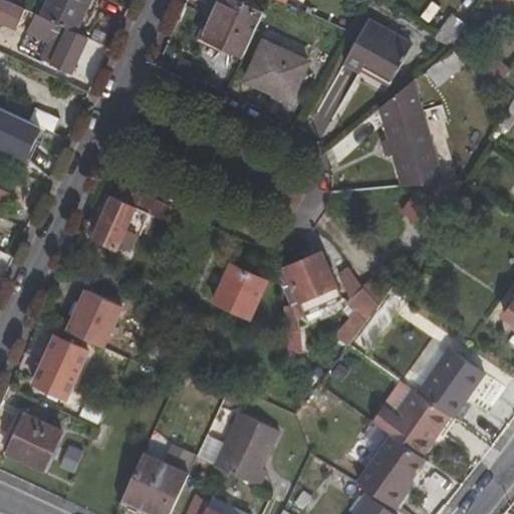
[(0,0),(0,17),(19,26),(27,10),(4,0),(0,0)]
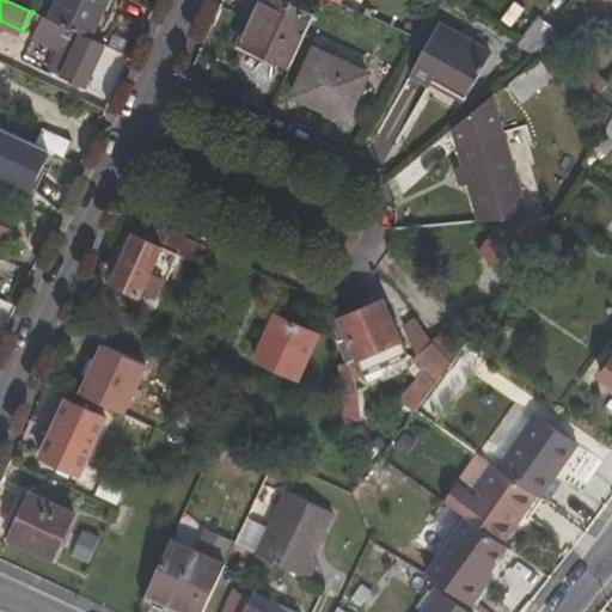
[(68,28),(81,34),(91,37),(103,16),(109,0),(59,0),(50,19),(68,28)]
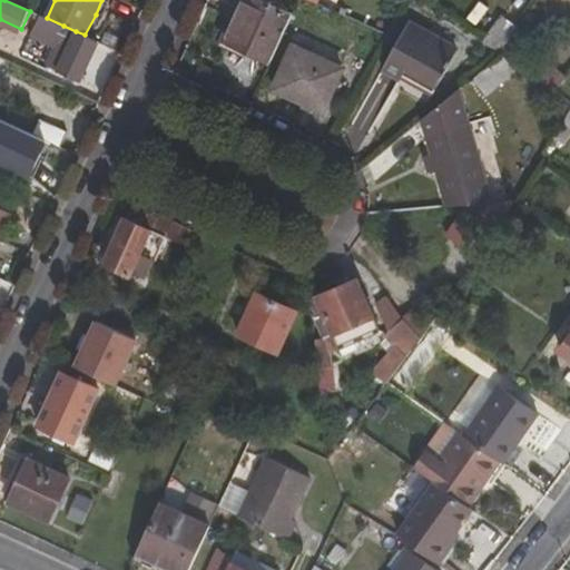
[(104,18),(111,0),(101,0),(96,15),(104,18)]
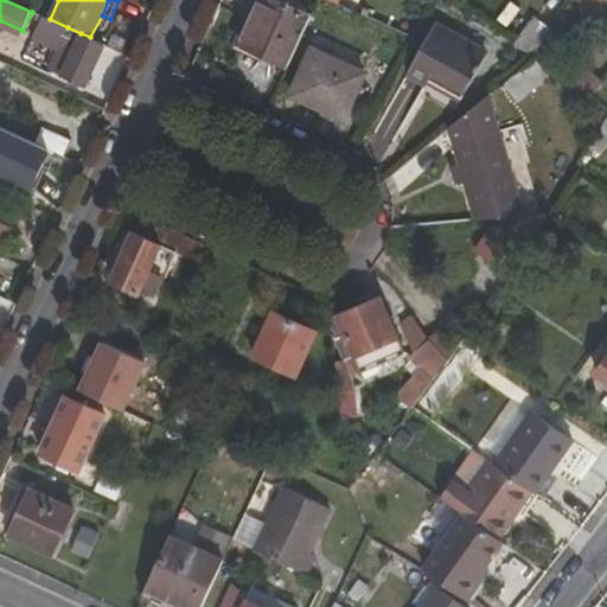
[(270,61),(273,57),(292,65),(313,18),(275,0),(263,0),(256,18),(248,16),(235,43),(270,61)]
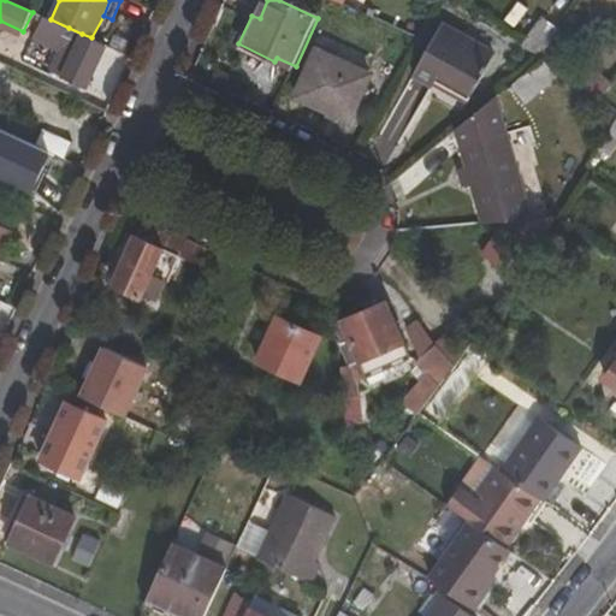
[(267,0),(258,0),(252,16),(260,18),(267,0)]
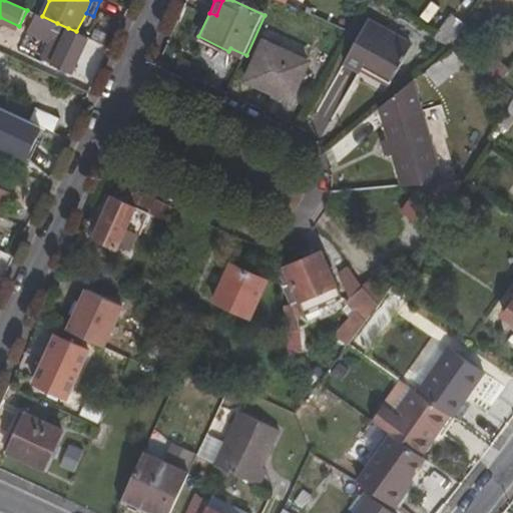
[(469,25),(451,14),(436,37),(452,48),(469,25)]
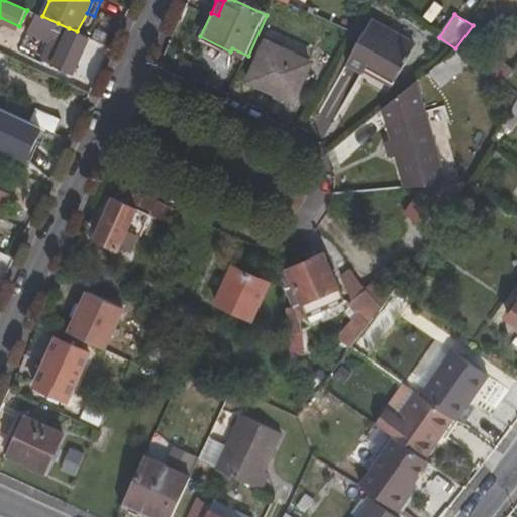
[(366,70),(393,84),(416,42),(373,19),(346,64),(364,73),(366,70)]
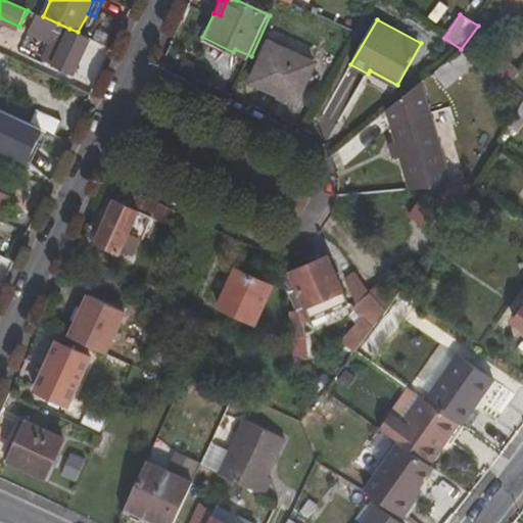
[(296,102),(316,62),(269,42),(251,81),(296,102)]
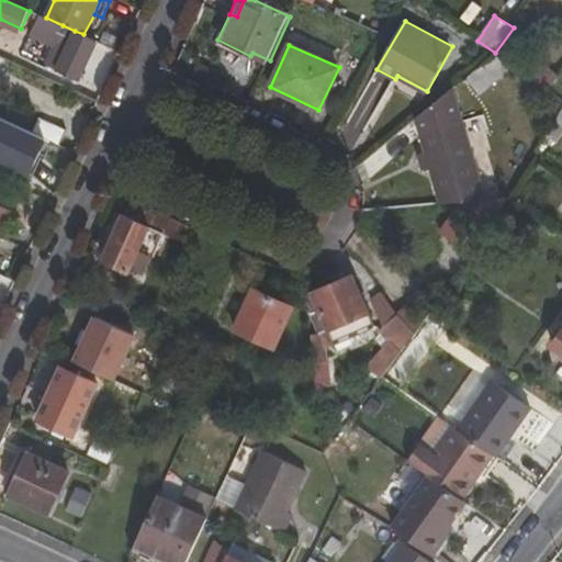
[(560,74),(543,63),(532,79),(549,90),(560,74)]
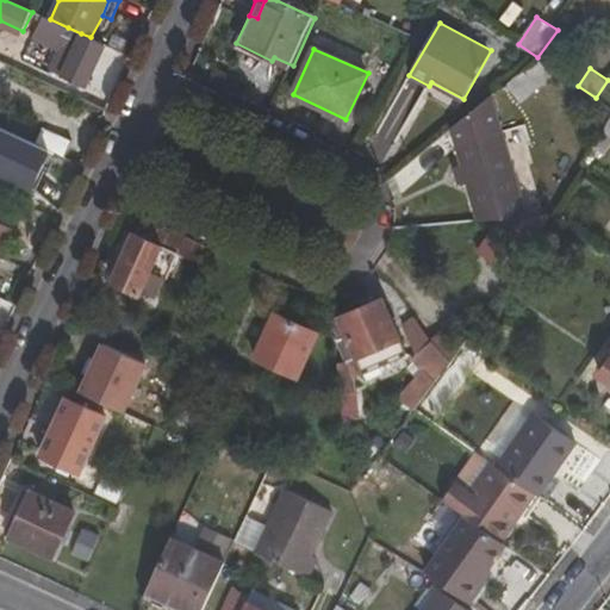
[(470,181),(480,221),(500,219),(527,217),(491,95),(453,125),(465,165),(455,168),(460,184),(470,181)]
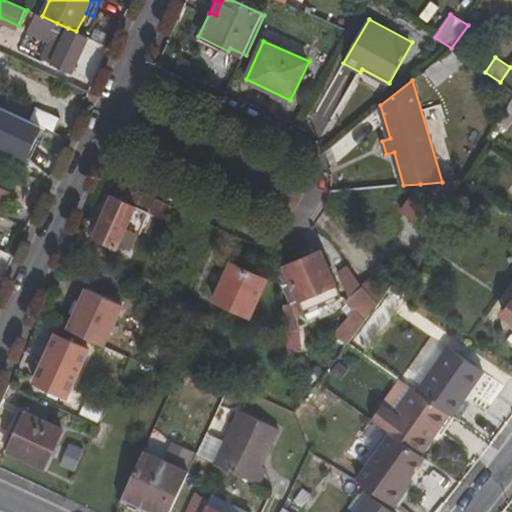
[(506,129),(511,120),(511,97),(498,123),(506,129)]
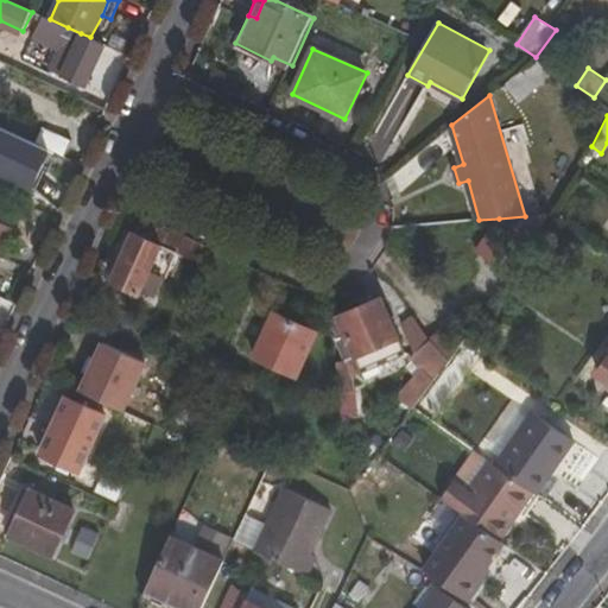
[(71,140),(43,127),(36,143),(45,149),(64,157),(71,140)]
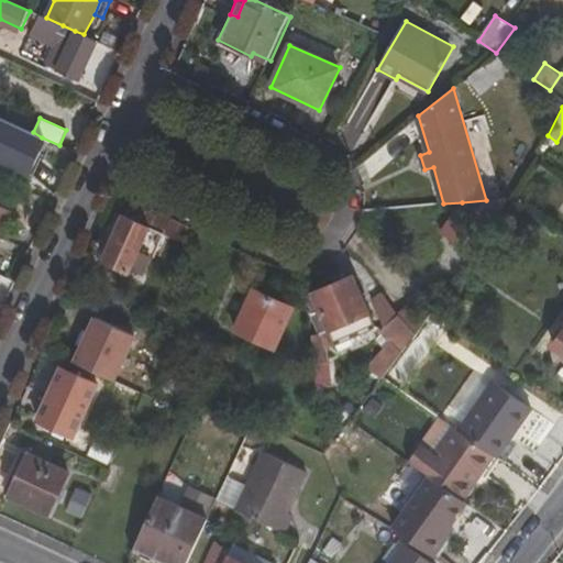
[(25,173),(42,138),(33,132),(8,121),(0,136),(0,161),(1,162),(11,166),(25,173)]
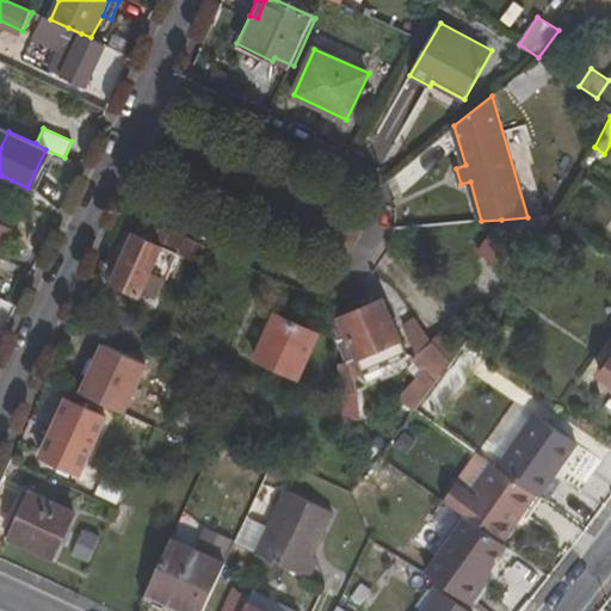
[(0,177),(0,183),(8,187),(12,180),(1,176),(0,177)]
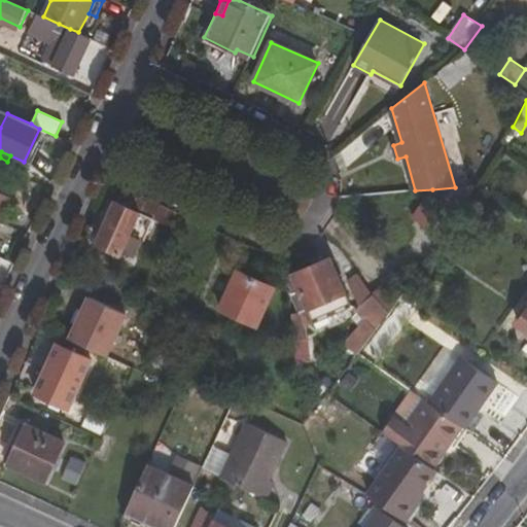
[(440,236),(473,186),(455,187),(432,189),(413,218),(440,236)]
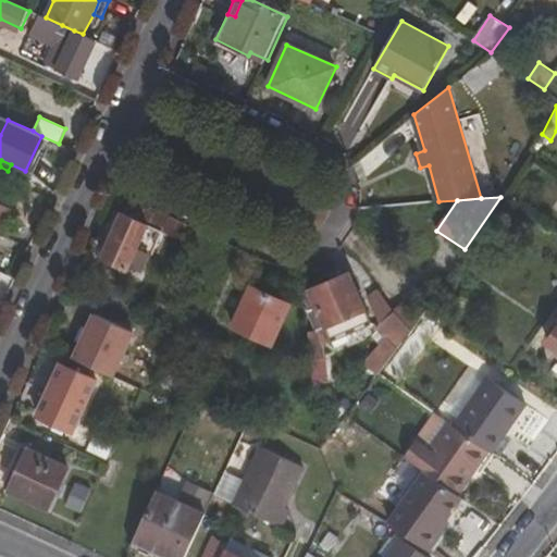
[(149,226),(181,240),(188,224),(135,200),(128,214),(122,212),(102,256),(140,273),(148,256),(137,250),(149,226)]
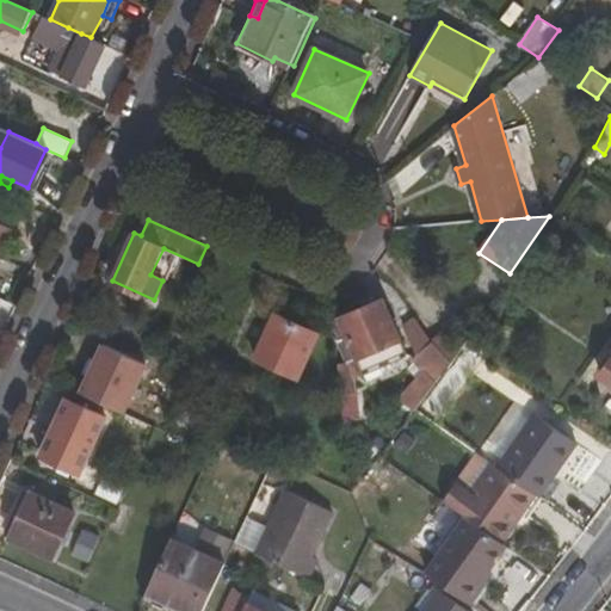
[(0,252),(11,230),(0,224),(0,252)]
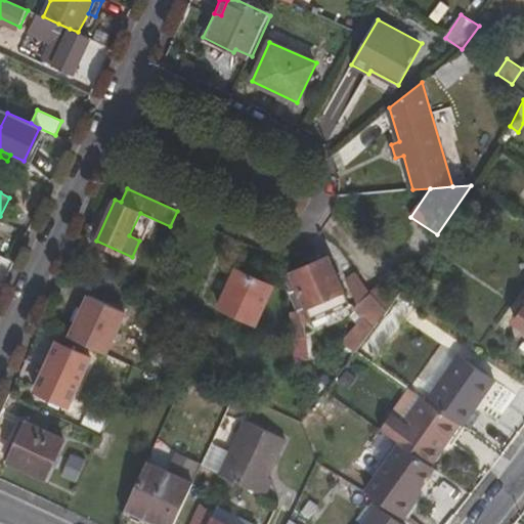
[(343,290),(330,260),(287,277),(288,295),(297,311),(306,308),(311,321),(342,308),(335,294),(343,290)]
